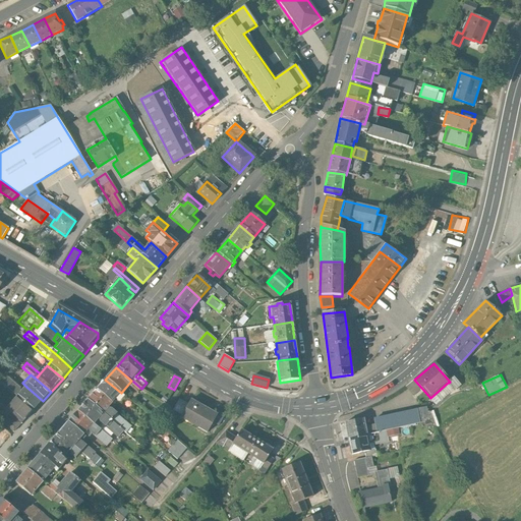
[(0,382),(0,384),(17,399),(21,394),(21,391),(5,377),(0,382)]
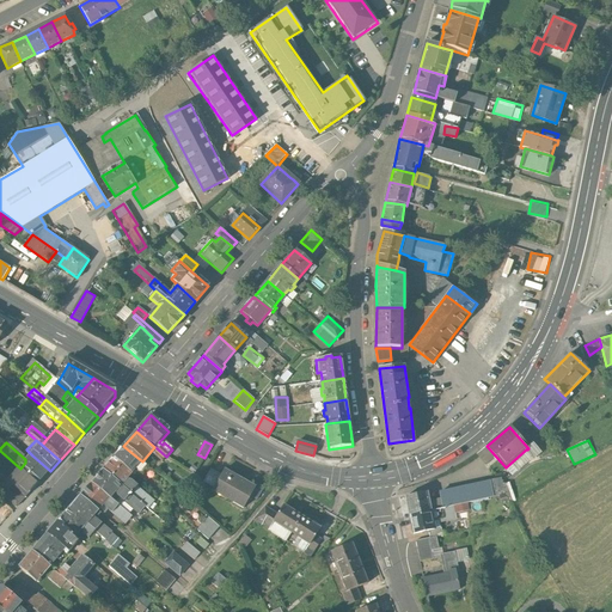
[(142,461),(123,446),(114,458),(132,473),(142,461)]
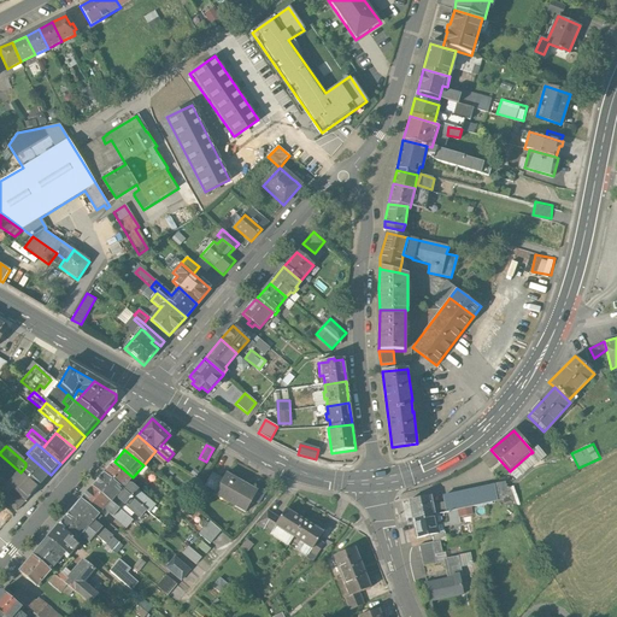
[(51,475),(33,459),(25,466),(21,472),(40,489),(51,475)]
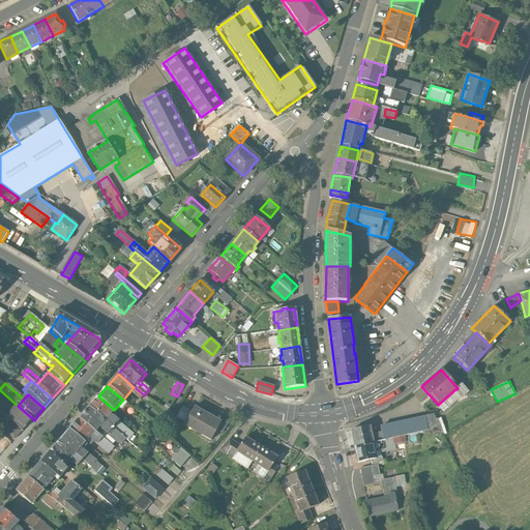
[(114,410),(98,396),(88,408),(125,440),(127,442),(133,436),(112,418),(108,417),(114,410)]
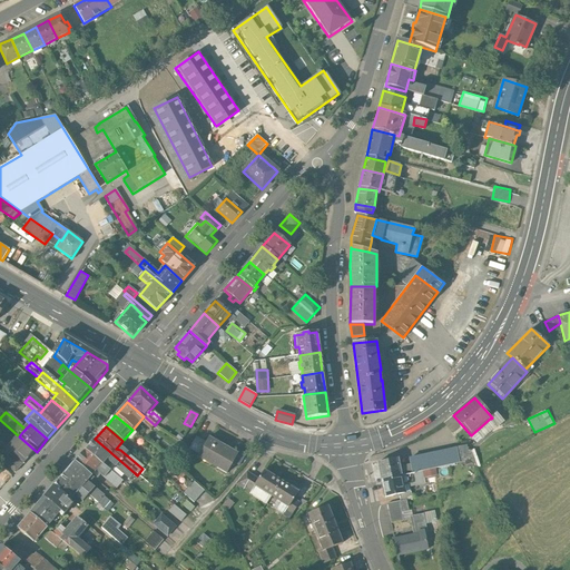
[(37,452),(19,436),(2,457),(7,460),(3,464),(5,467),(15,477),(37,452)]
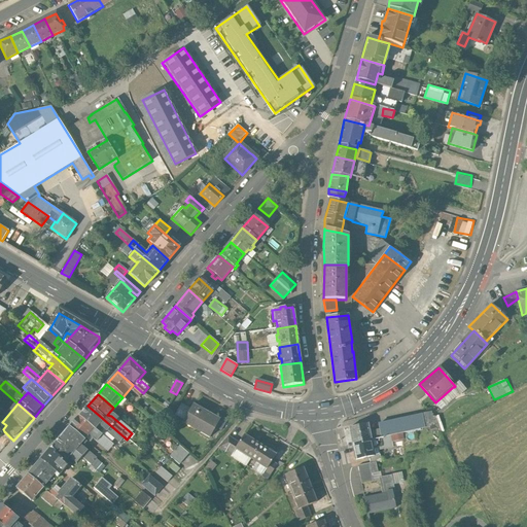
[(219,419),(194,405),(182,423),(209,438),(216,427),(221,430),(226,420),(221,417),(219,419)]
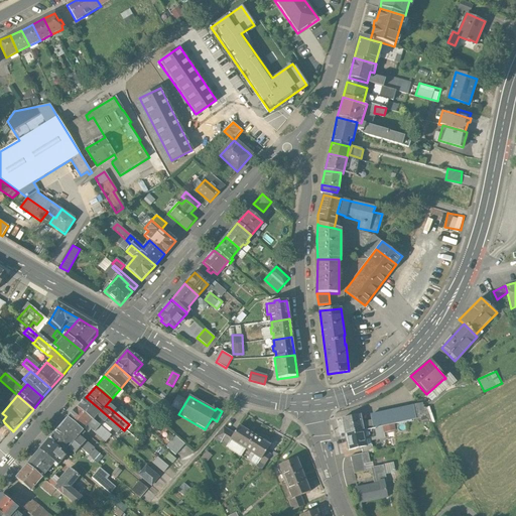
[(122,428),(86,397),(77,407),(93,420),(98,414),(99,419),(117,434),(122,428)]
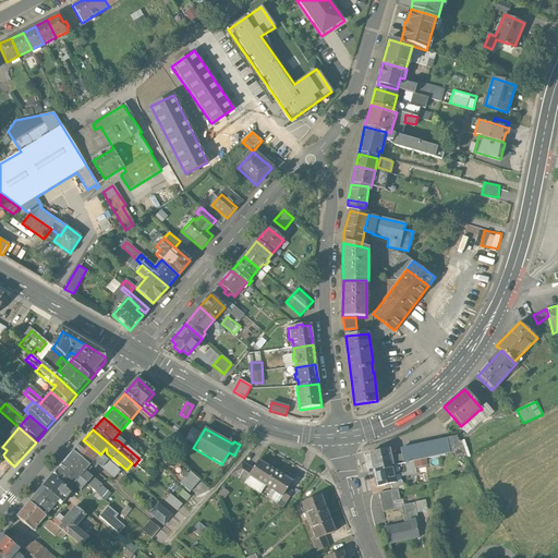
[(182,436),(176,432),(164,449),(170,453),(182,436)]
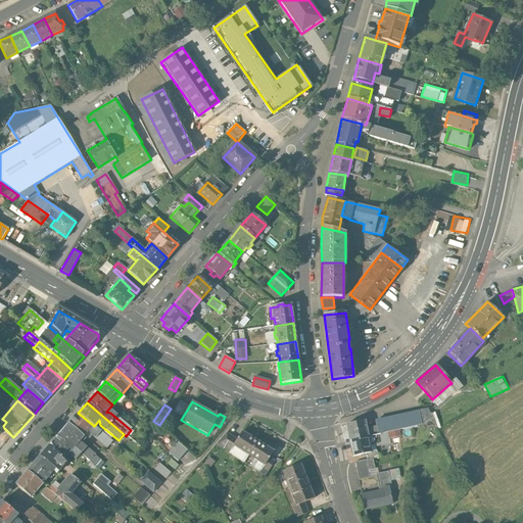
[(417,412),(375,421),(377,427),(367,430),(365,421),(346,425),(350,440),(368,436),(368,437),(420,425),(417,412)]
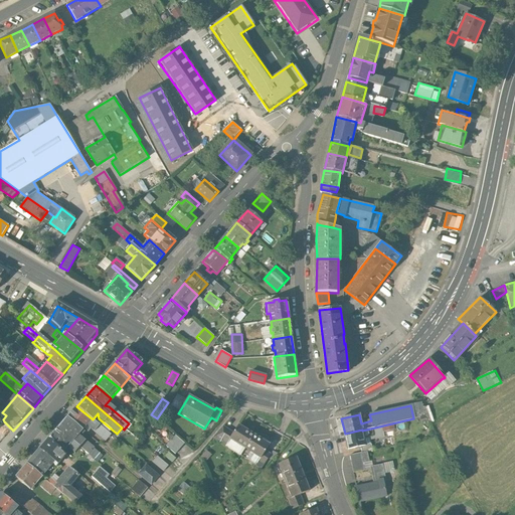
[(93,419),(76,406),(66,418),(81,431),(88,424),(89,427),(104,441),(109,434),(93,419)]
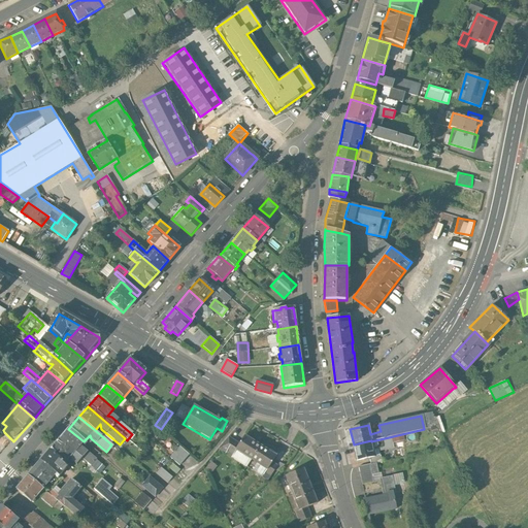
[(84,441),(68,429),(59,439),(81,458),(91,466),(96,460),(81,448),(78,448),(84,441)]
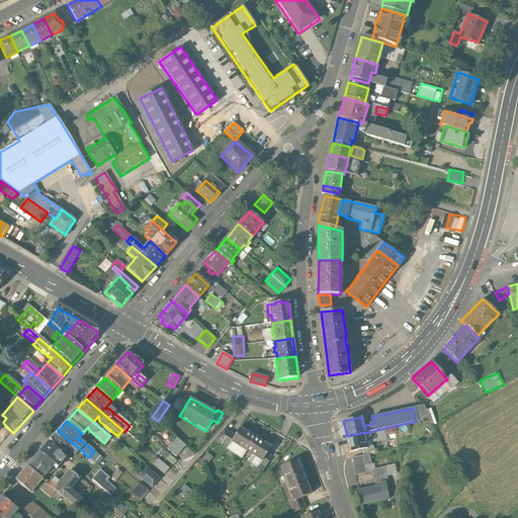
[(255,438),(239,428),(234,436),(231,442),(246,451),(255,438)]
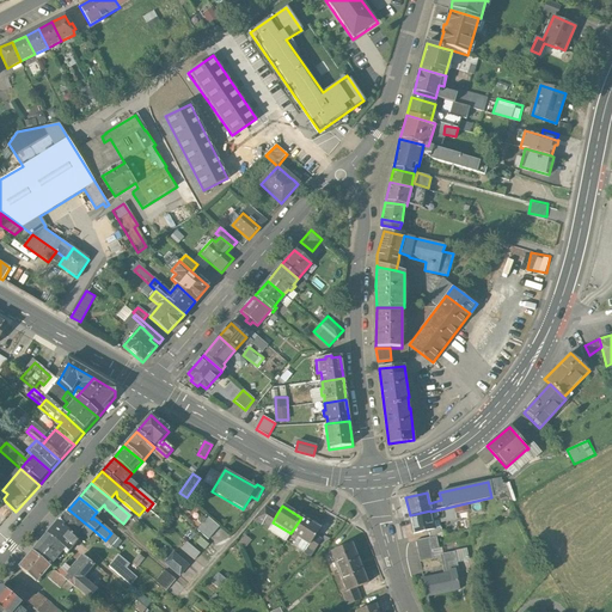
[(276,515),(265,508),(254,521),(261,526),(263,524),(270,528),(273,522),(276,515)]
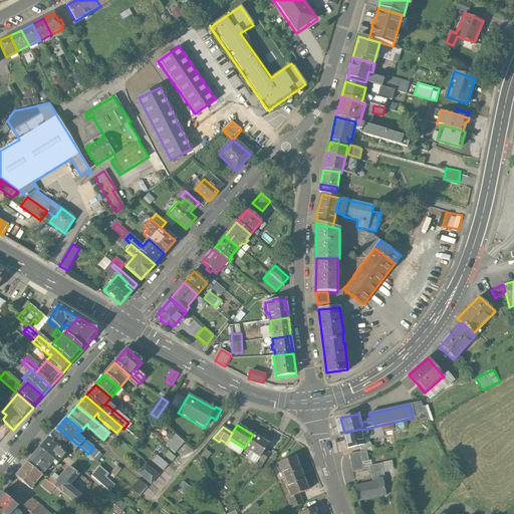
[(79,446),(57,428),(48,439),(62,451),(67,445),(68,446),(68,448),(74,453),(79,446)]
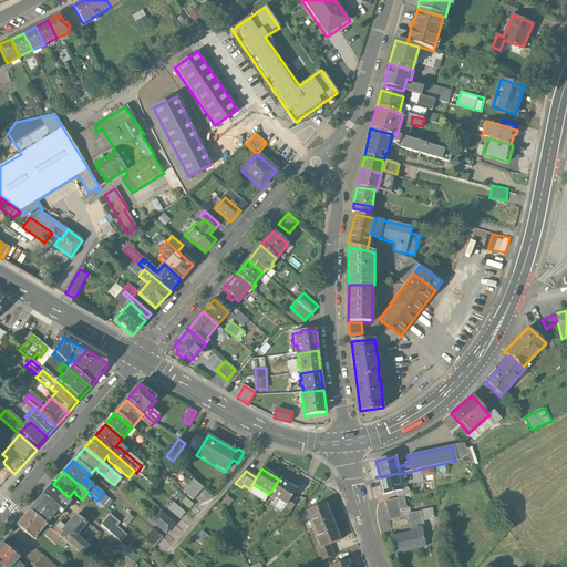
[(399,473),(380,477),(383,495),(402,491),(399,474),(399,473)]
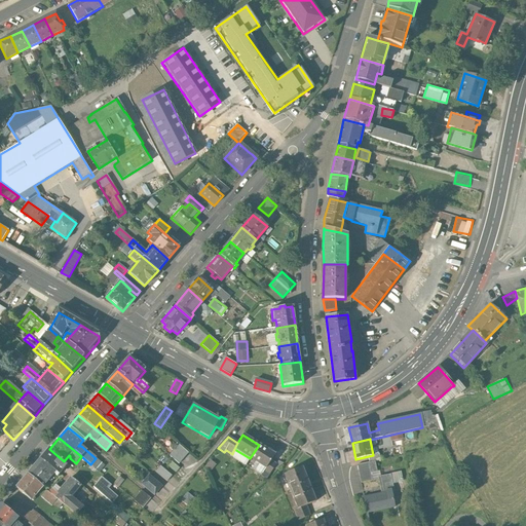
[(274,455),(259,445),(250,458),(265,468),(270,461),(274,455)]
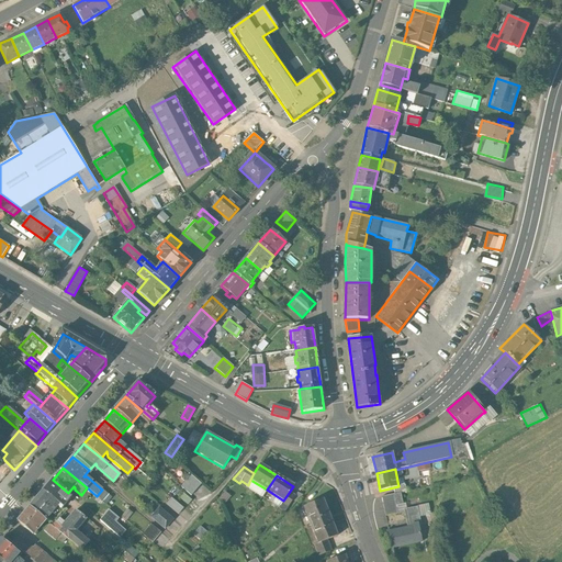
[(201,485),(191,476),(181,487),(192,496),(201,485)]
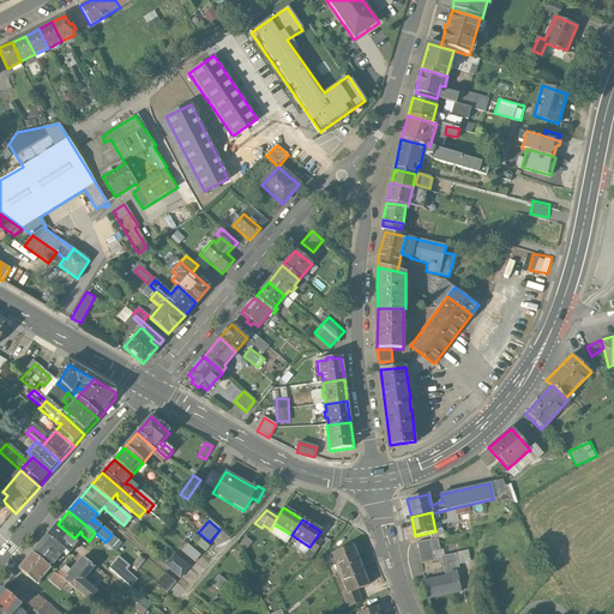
[(74,539),(58,524),(48,535),(68,553),(78,542),(74,539)]
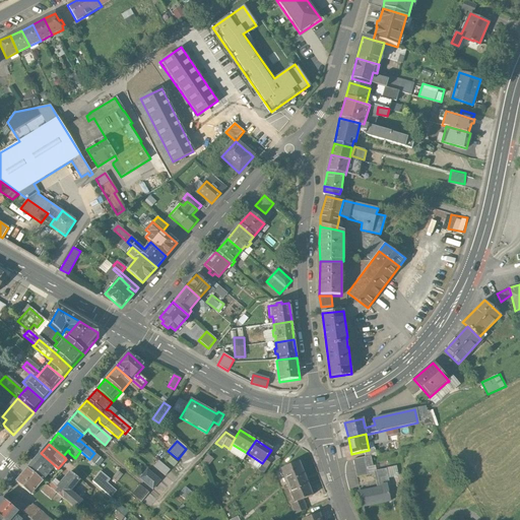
[(58,468),(41,453),(26,468),(41,481),(52,468),(56,471),(58,468)]
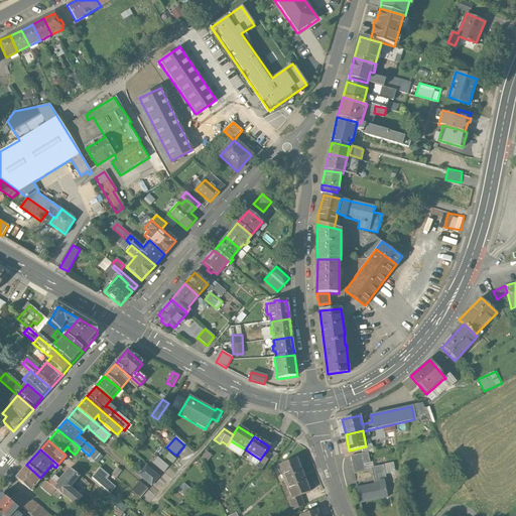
[(270,456),(265,453),(260,460),(258,462),(264,466),(270,456)]
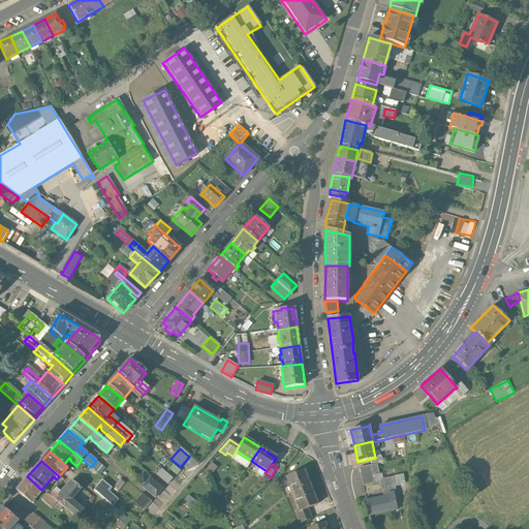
[(400,467),(381,471),(385,491),(399,488),(395,472),(401,471),(400,467)]
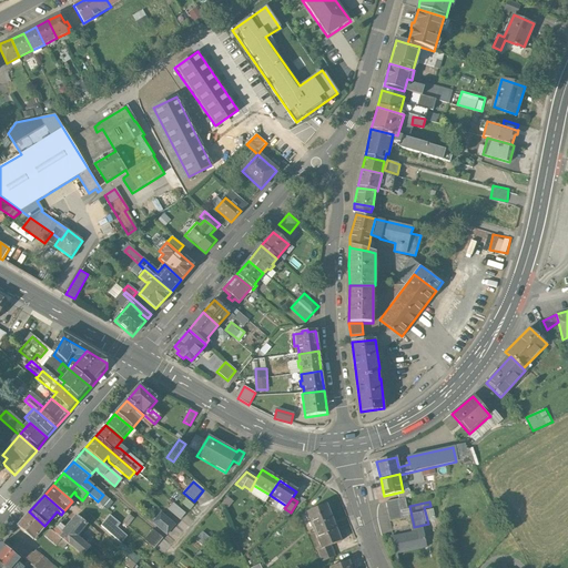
[(186,515),(174,505),(169,511),(180,521),(186,515)]
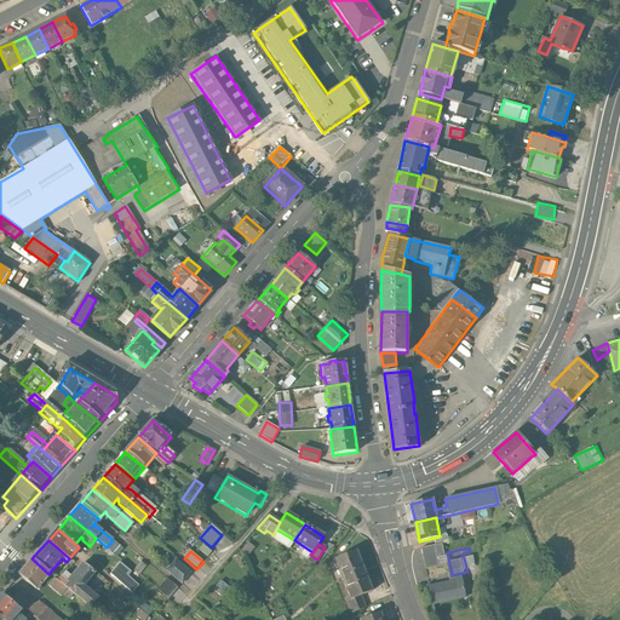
[(356,551),(336,560),(351,600),(351,601),(362,596),(373,592),(356,551)]
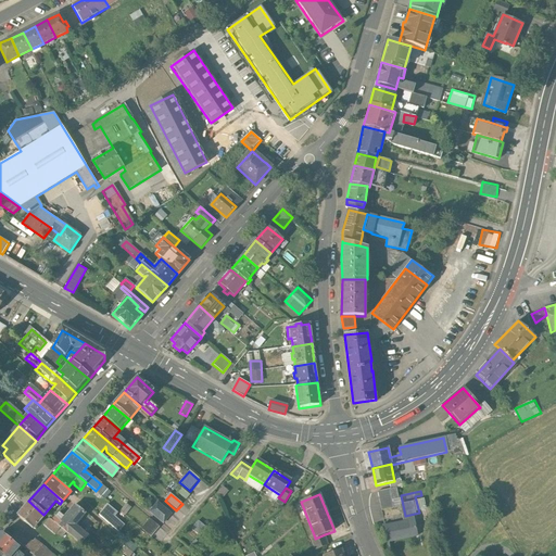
[(43,515),(28,501),(16,515),(32,529),(43,515)]
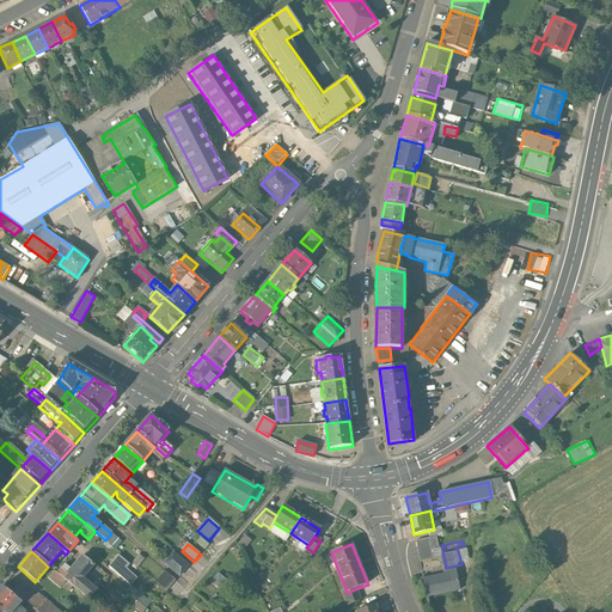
[(165,562),(182,575),(190,563),(173,551),(165,562)]
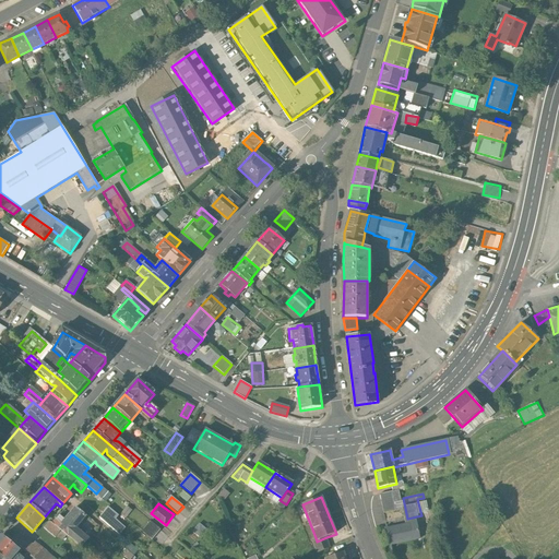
[(125,527),(115,519),(118,514),(108,506),(99,515),(119,533),(125,527)]
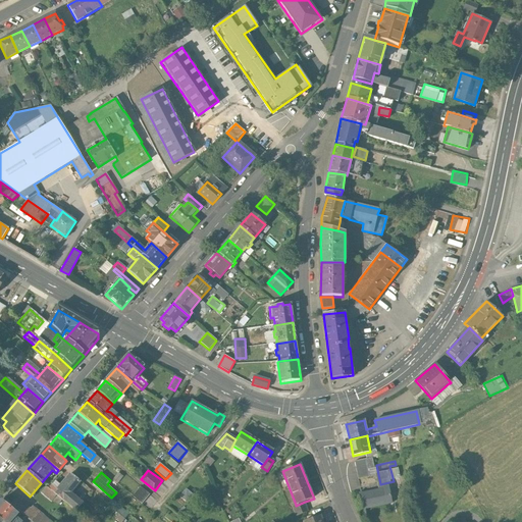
[(70,474),(54,492),(62,500),(62,501),(74,511),(82,504),(75,498),(73,500),(67,494),(80,482),(70,474)]
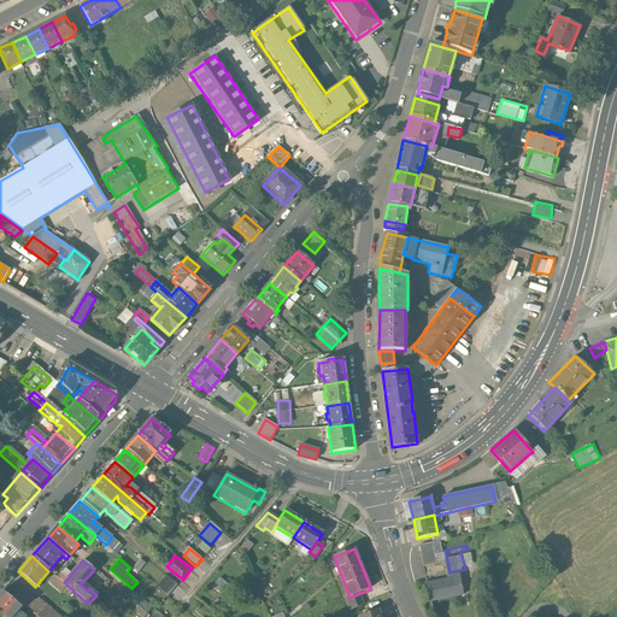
[(451,580),(428,585),(432,600),(463,594),(458,575),(450,576),(451,580)]
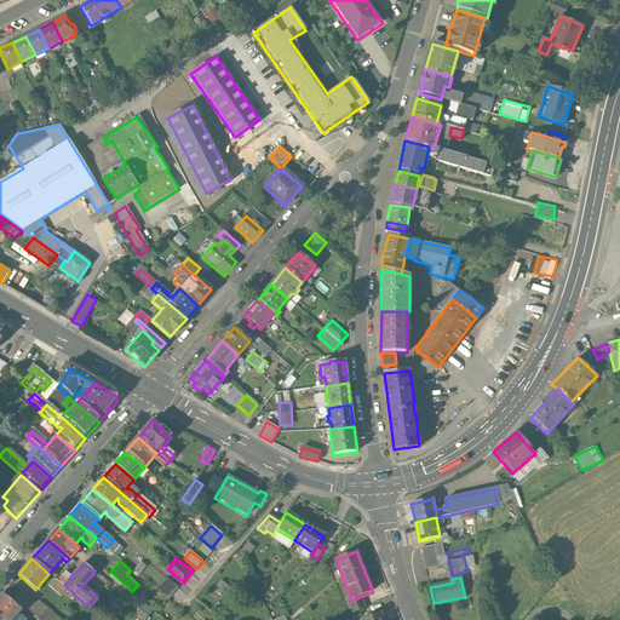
[(177,590),(166,580),(158,590),(168,600),(177,590)]
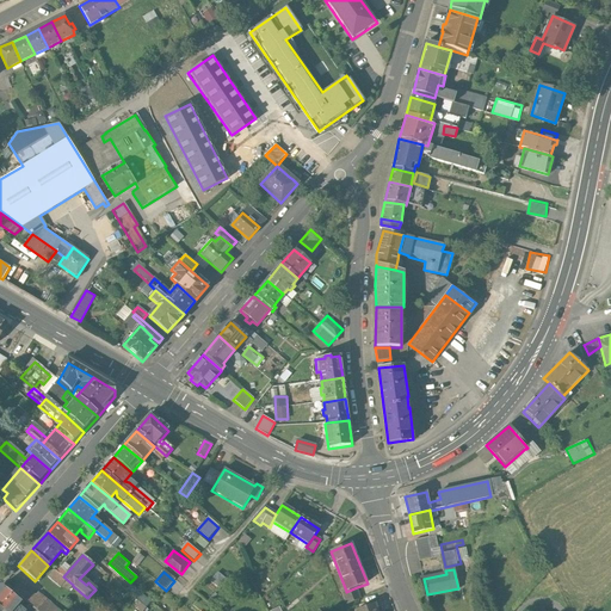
[(59,610),(37,592),(35,594),(19,582),(12,590),(37,610),(59,610)]
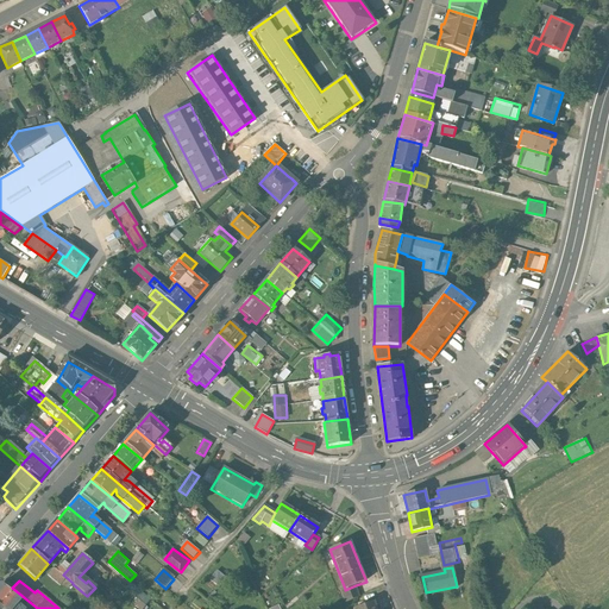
[(22,600),(1,582),(0,583),(0,603),(6,608),(12,608),(19,602),(22,600)]
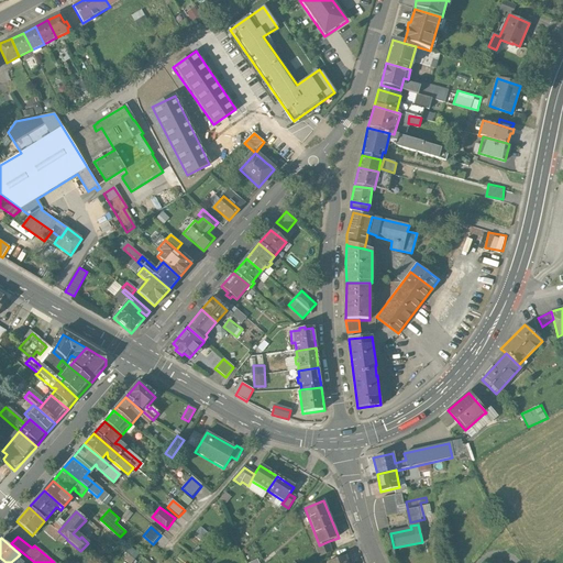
[(329,541),(319,545),(319,544),(316,545),(320,558),(332,552),(329,541)]
